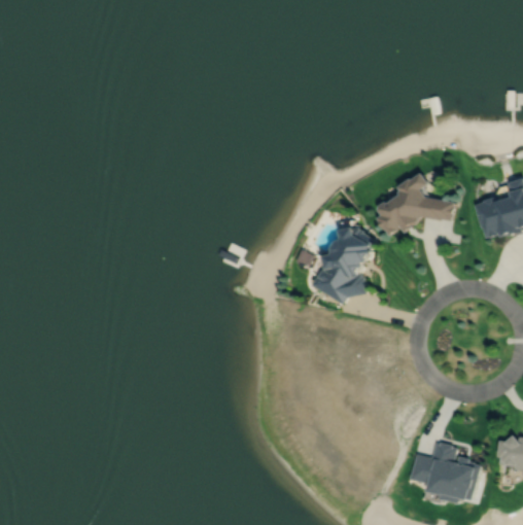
[(430,182),(422,171),(412,178),(411,177),(398,185),(402,189),(399,190),(398,195),(389,201),(385,200),(379,205),(378,209),(381,214),(377,217),(378,219),(377,219),(383,229),(384,229),(388,235),(397,230),(396,229),(399,226),(404,232),(412,226),(411,224),(419,219),(418,218),(422,216),(441,220),(441,218),(451,220),(454,202),(426,196),(421,187),(430,182)]
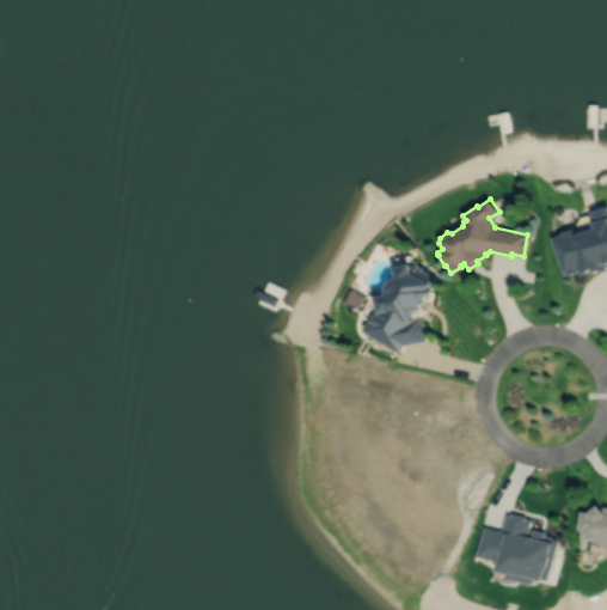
[(588,213),(576,217),(572,224),(574,230),(570,229),(559,232),(557,235),(547,237),(556,264),(557,264),(560,276),(565,275),(574,273),(576,272),(577,274),(588,272),(588,274),(605,269),(604,264),(606,263),(606,209),(606,206),(588,211),(588,213)]
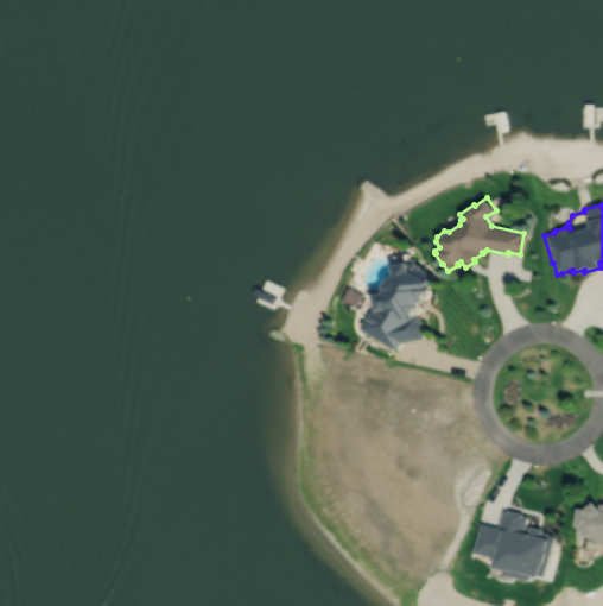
[(410,260),(394,264),(395,272),(394,276),(389,277),(385,285),(386,289),(383,292),(375,294),(378,307),(374,308),(361,329),(395,352),(400,343),(421,339),(420,334),(423,334),(421,329),(419,329),(418,324),(420,323),(419,319),(418,320),(417,315),(414,315),(430,289),(426,286),(430,282),(426,279),(430,276),(427,275),(429,273),(420,267),(419,264),(417,265),(416,262),(410,263),(410,260)]
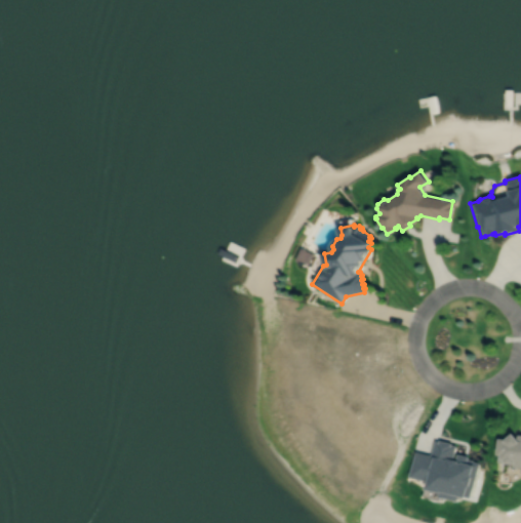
[(511,434),(504,440),(496,440),(495,456),(495,464),(503,464),(503,465),(511,465),(511,469),(520,469),(520,436),(516,436),(516,440),(511,434)]
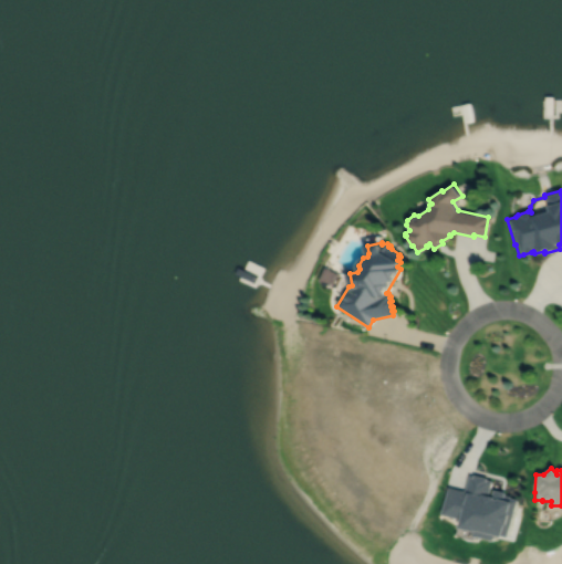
[(470,478),(466,477),(461,492),(448,489),(441,515),(459,520),(457,530),(471,533),(470,538),(490,542),(491,536),(500,539),(500,538),(505,539),(513,501),(507,499),(507,498),(501,497),(502,493),(490,491),(489,498),(485,498),(488,482),(484,481),(485,479),(470,476),(470,478)]
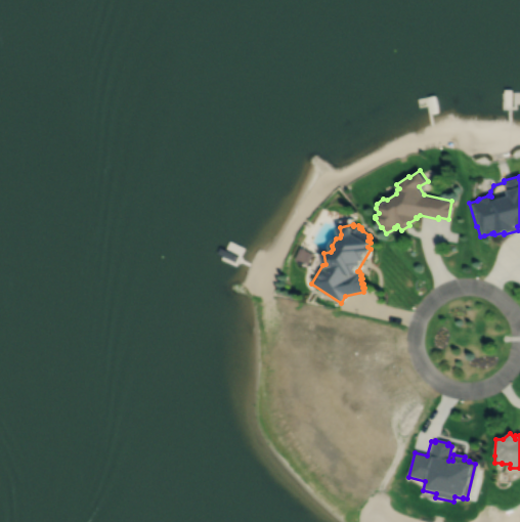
All buildings are outlined.
